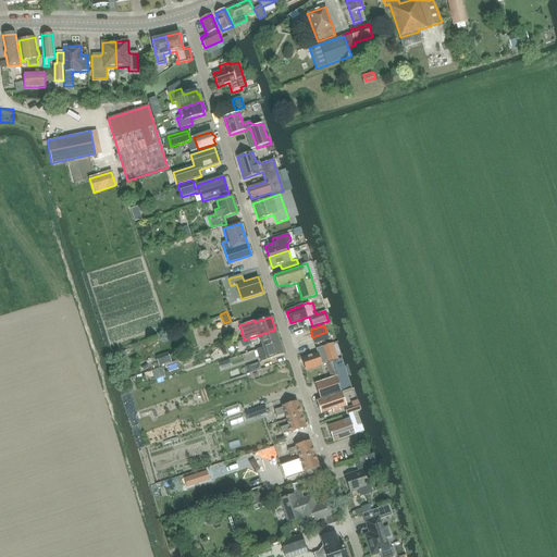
[(259,337),(262,347),(279,342),(275,330),(249,338),(251,344),(258,342),(257,338),(259,337)]
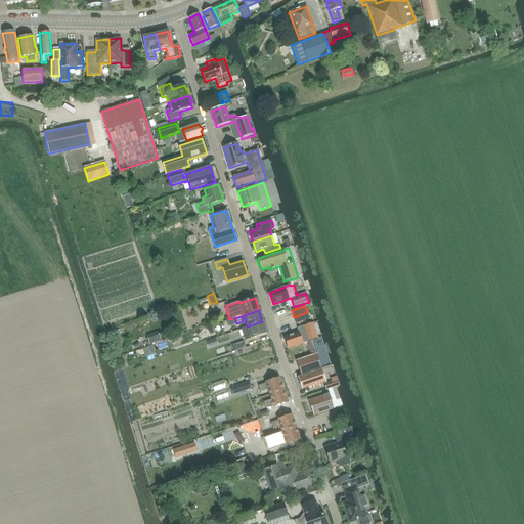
[(307,312),(294,317),(296,324),(309,319),(307,312)]
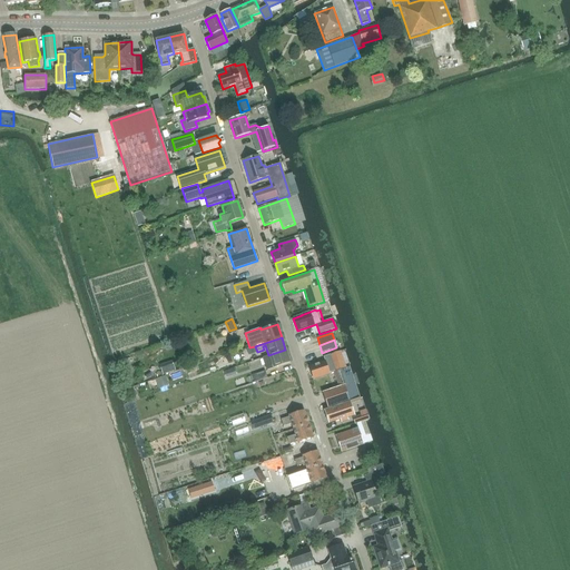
[(175,343),(172,350),(179,352),(182,346),(175,343)]
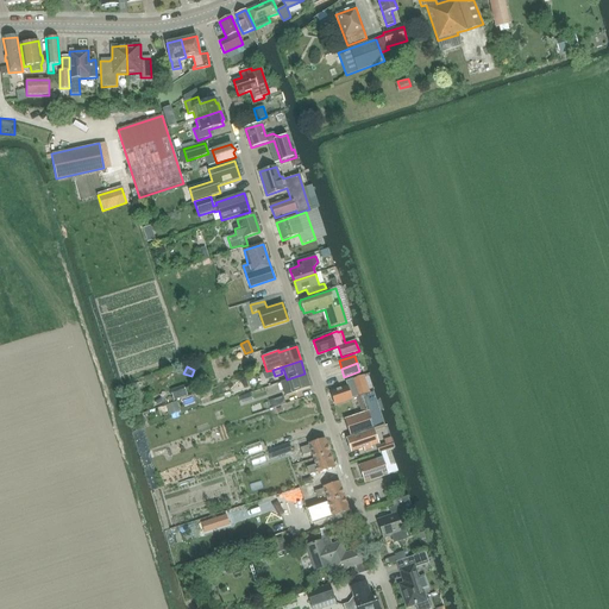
[(309,388),(305,374),(287,380),(289,385),(283,388),(286,396),(292,394),(309,388)]
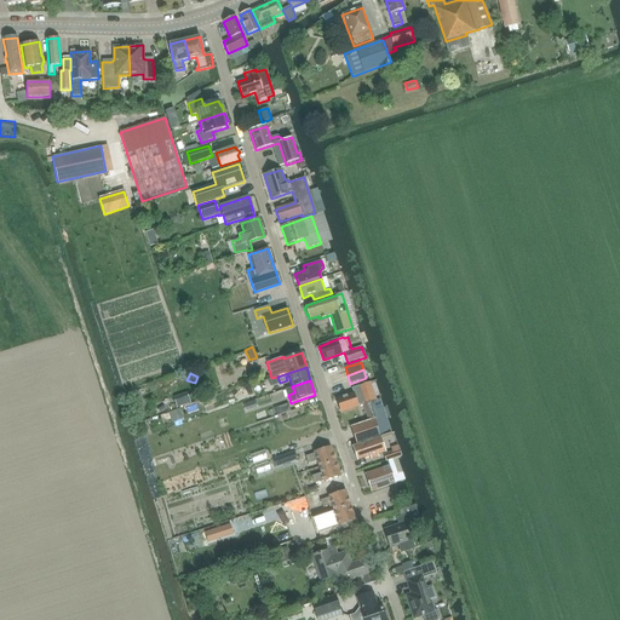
[(365,405),(375,401),(369,383),(351,389),(354,394),(337,399),(342,413),(359,407),(357,402),(360,401),(360,405),(365,403),(365,405)]
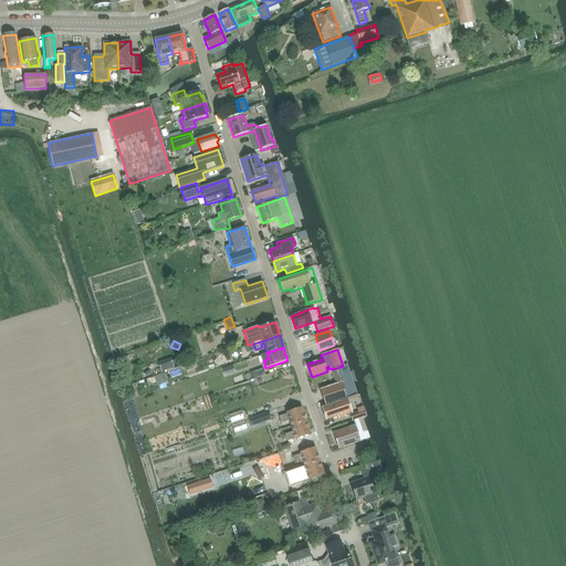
[(253,379),(265,376),(263,368),(250,373),(253,379)]
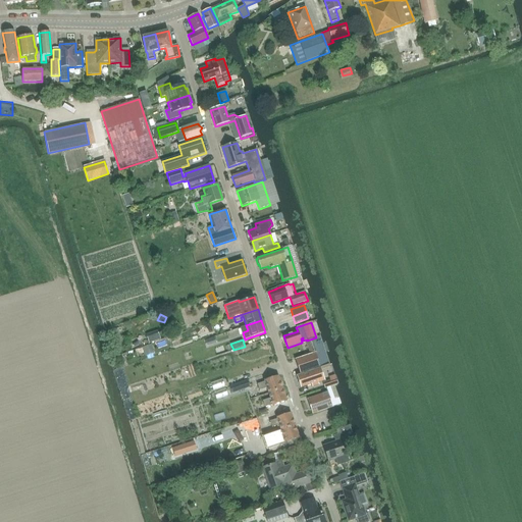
[(315,352),(309,354),(295,359),(300,374),(320,368),(315,352)]
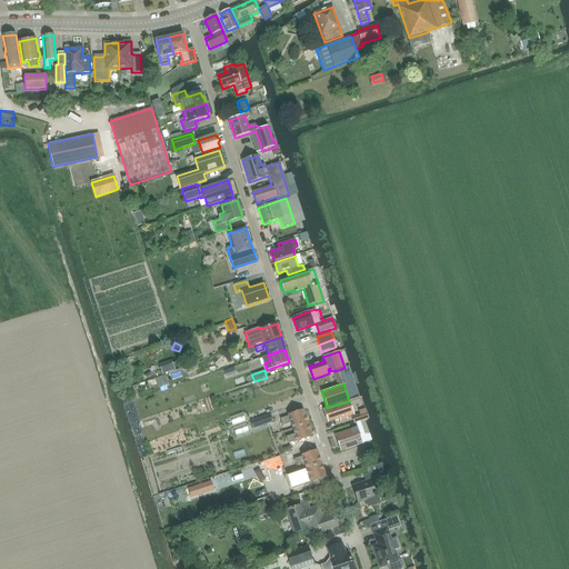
[(129,386),(121,388),(125,400),(131,399),(129,386)]
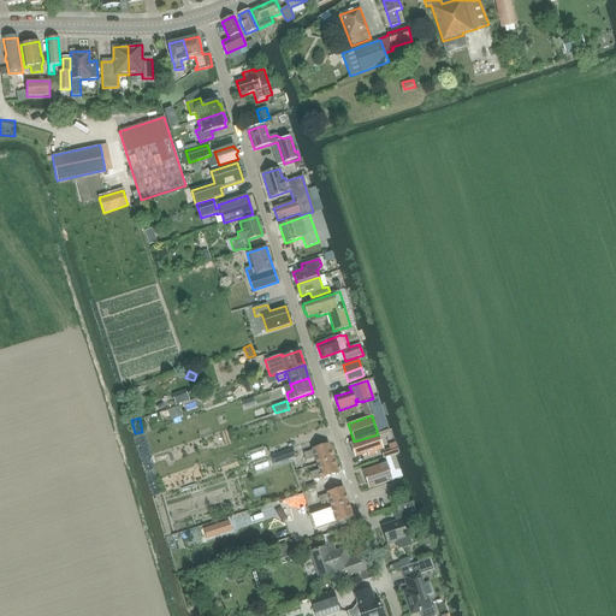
[(375,451),(381,449),(378,436),(350,444),(355,457),(367,454),(368,457),(377,455),(375,451)]
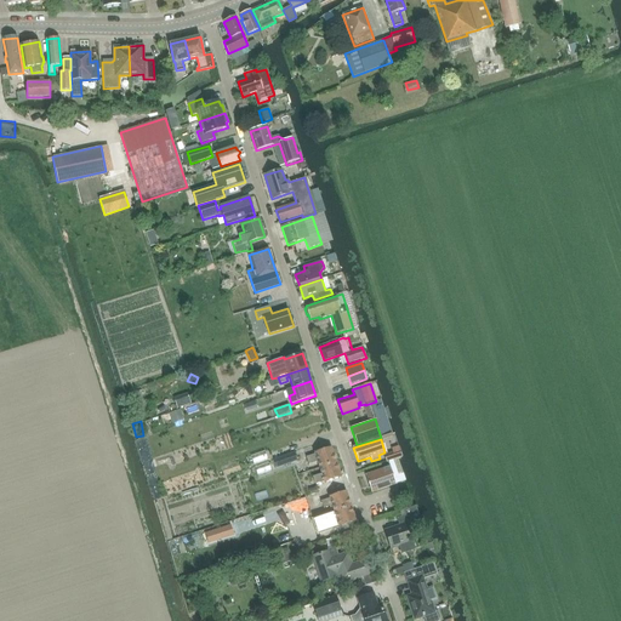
[(319,468),(336,462),(331,448),(314,453),(315,455),(307,457),(308,465),(318,461),(319,468)]
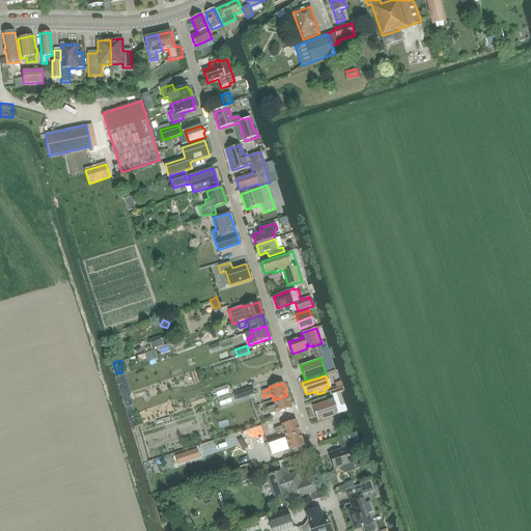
[(244,397),(254,394),(252,387),(242,390),(244,397)]
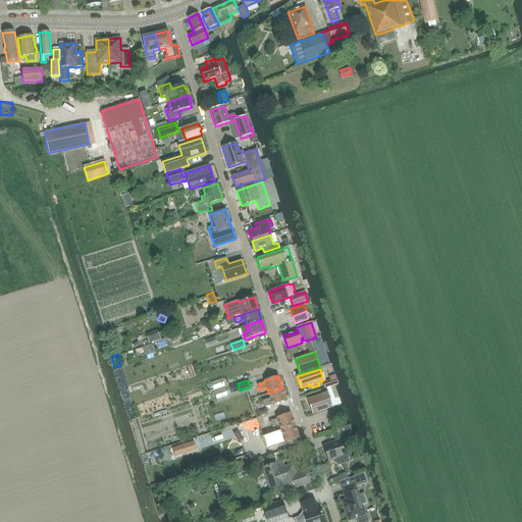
[(286,401),(282,388),(268,394),(270,399),(263,401),(265,407),(272,405),(273,406),(286,401)]
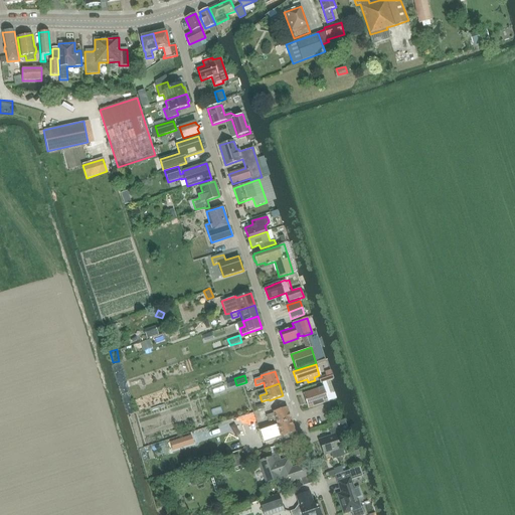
[(323,387),(304,394),(308,408),(328,401),(323,387)]
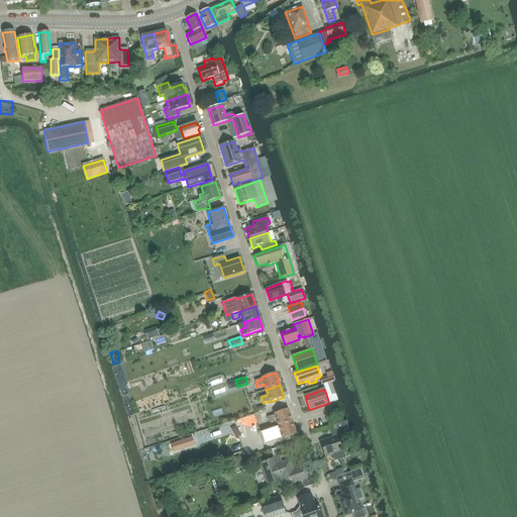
[(279,426),(292,421),(288,409),(274,413),(275,415),(268,417),(270,423),(277,421),(279,426)]
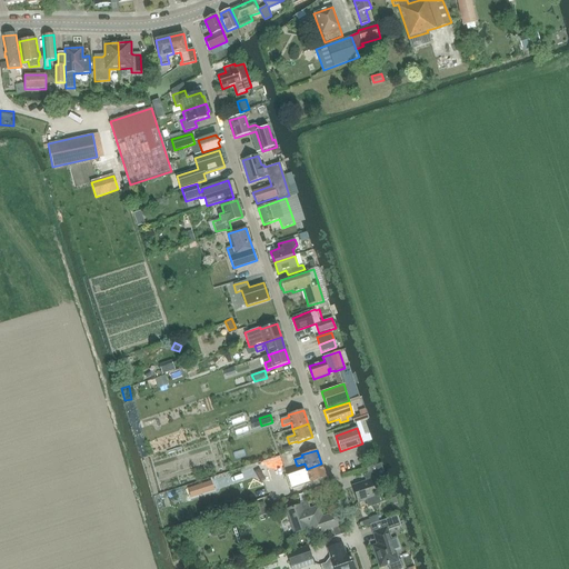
[(326,478),(321,463),(307,469),(287,476),(292,489),(326,478)]
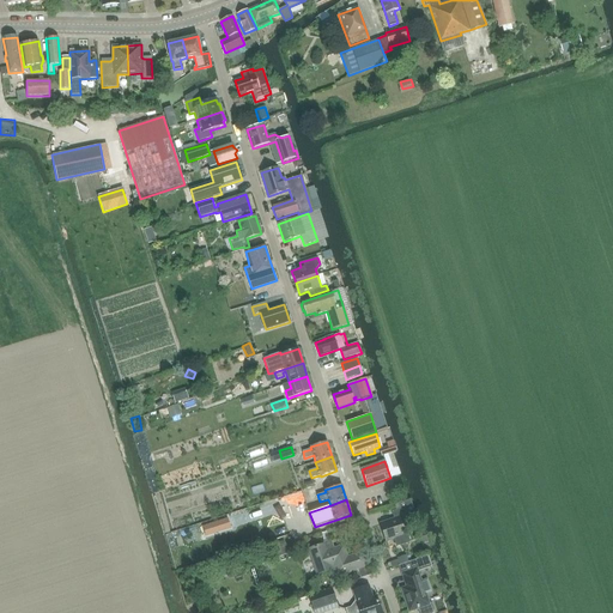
[(410,501),(399,504),(400,509),(392,511),(394,520),(381,525),(386,541),(394,539),(396,546),(410,542),(407,534),(408,534),(405,522),(410,520),(408,516),(414,514),(410,501)]
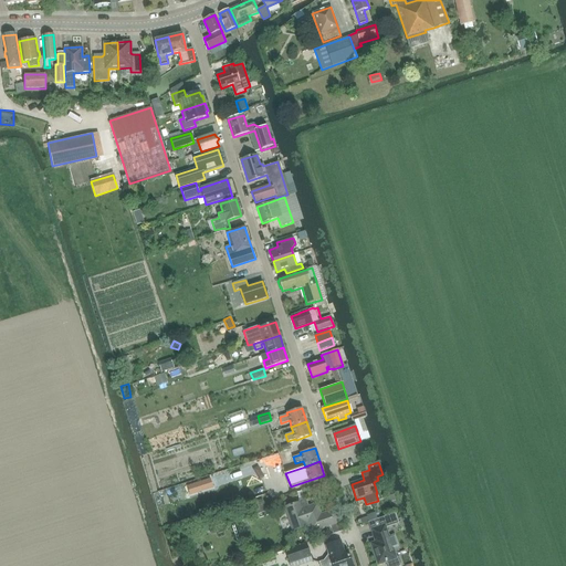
[(206,491),(202,482),(188,486),(190,495),(206,491)]
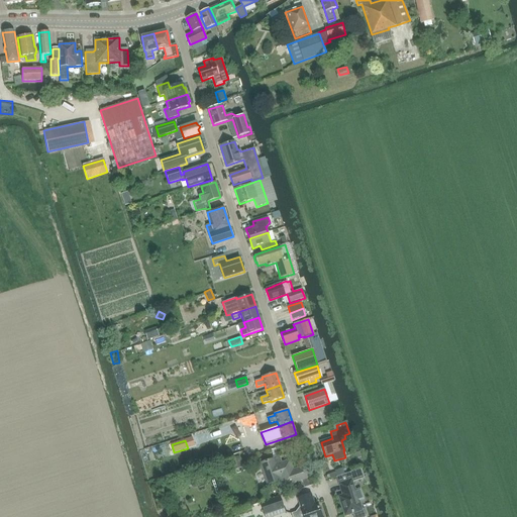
[(293,471),(289,459),(281,462),(279,455),(274,456),(275,458),(261,462),(268,485),(282,480),(284,486),(295,482),(295,483),(301,481),(304,488),(313,485),(310,478),(311,477),(307,466),(293,471)]
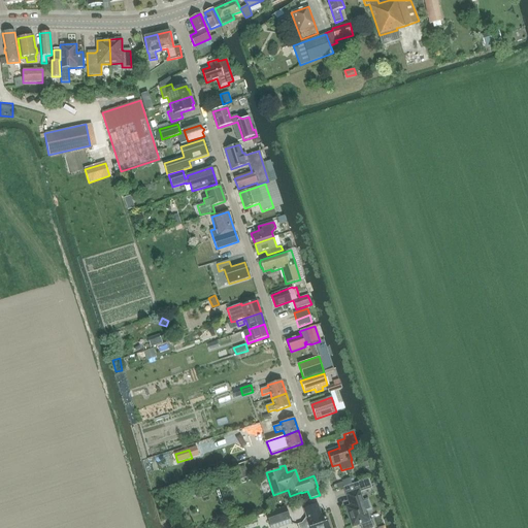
[(245,468),(234,472),(237,481),(249,476),(245,468)]
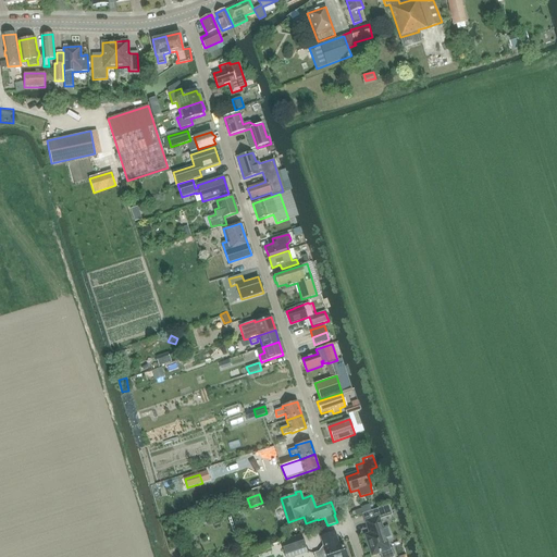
[(391,548),(388,549),(379,519),(392,514),(388,505),(363,514),(366,521),(370,533),(366,535),(372,555),(379,553),(380,556),(391,556),(392,556),(393,555),(391,548)]
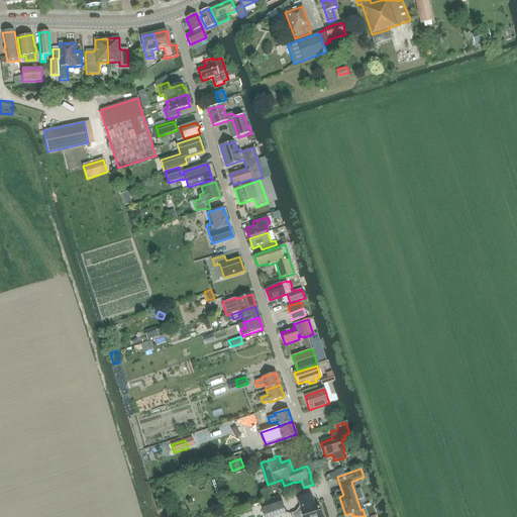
[(301,510),(292,514),(293,516),(321,516),(317,503),(314,504),(311,494),(297,499),(301,510)]
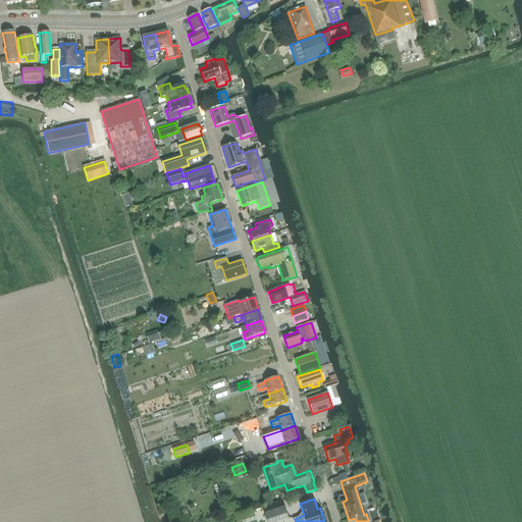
[(282,501),(263,508),(267,519),(286,513),(282,501)]
